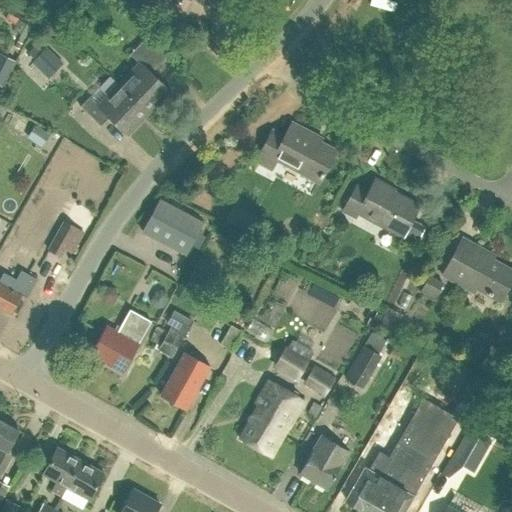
[(138,63),(118,83),(148,113),(169,91),(150,73),(158,64),(138,45),(129,55),(138,63)]
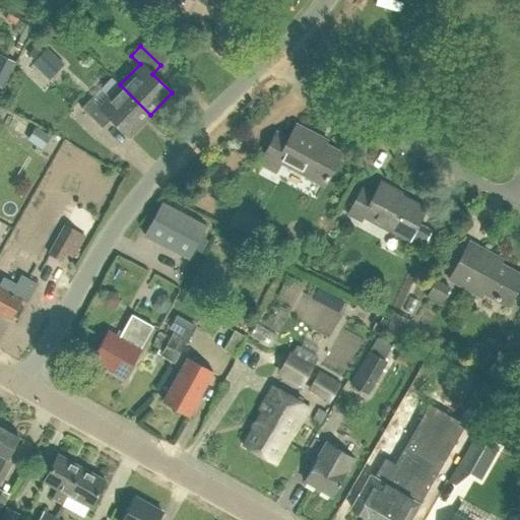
[(67,65),(52,50),(34,68),(50,83),(67,65)]
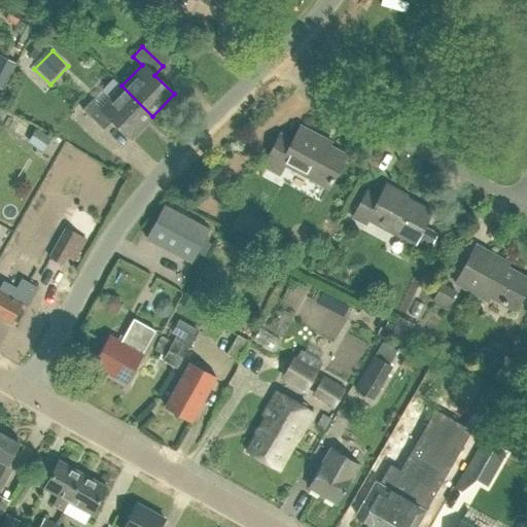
[(131,139),(152,116),(121,85),(100,108),(92,100),(81,110),(103,130),(111,120),(131,139)]
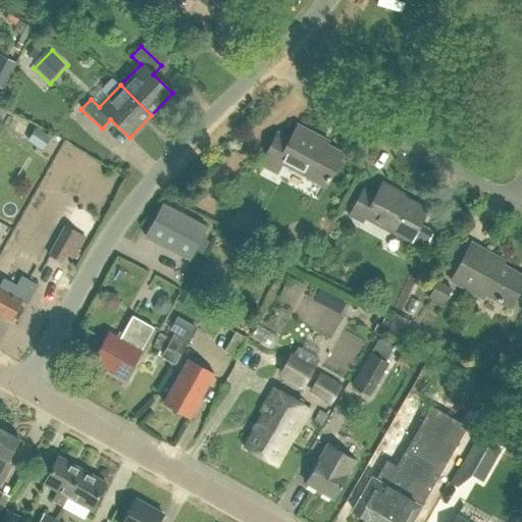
[(319,138),(296,125),(290,139),(277,133),(260,165),(275,173),(281,163),(324,186),(342,154),(317,141),(319,138)]
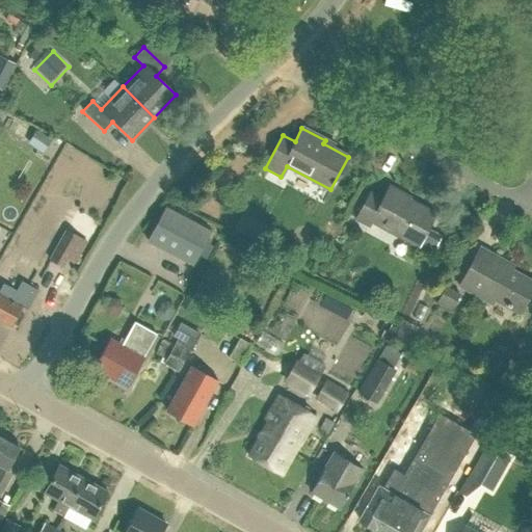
[(53,142),(37,133),(27,149),(43,159),(53,142)]
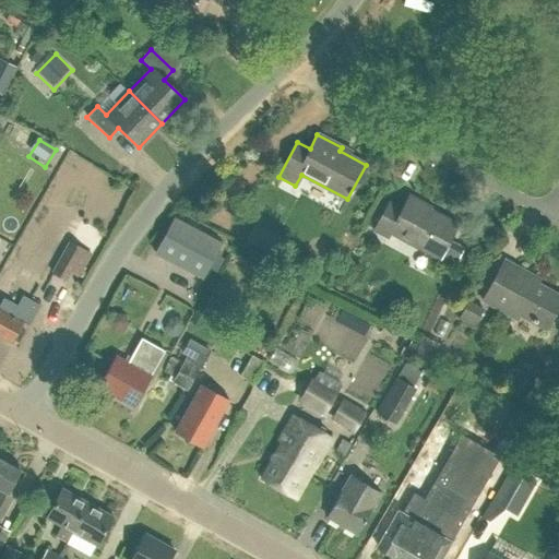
[(421,203),(408,195),(402,210),(389,203),(375,229),(388,237),(390,233),(438,259),(456,225),(420,204),(421,203)]
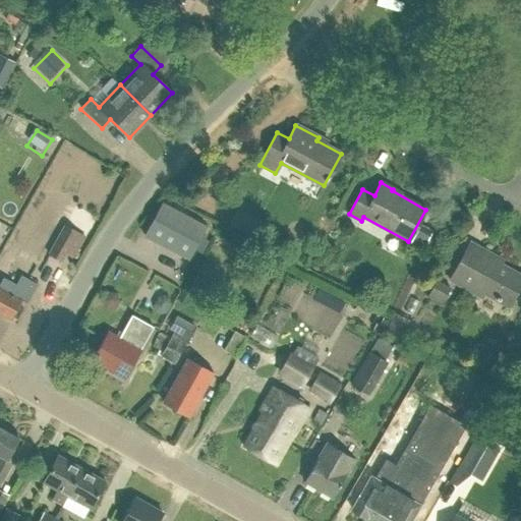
[(206,227),(162,204),(145,235),(188,259),(206,227)]
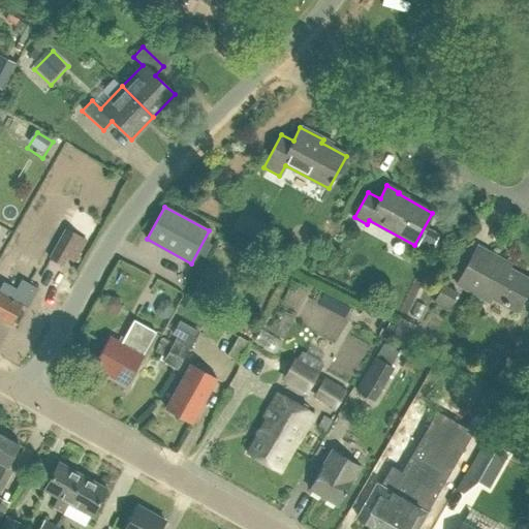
[(268,228),(240,213),(231,228),(259,244),(268,228)]
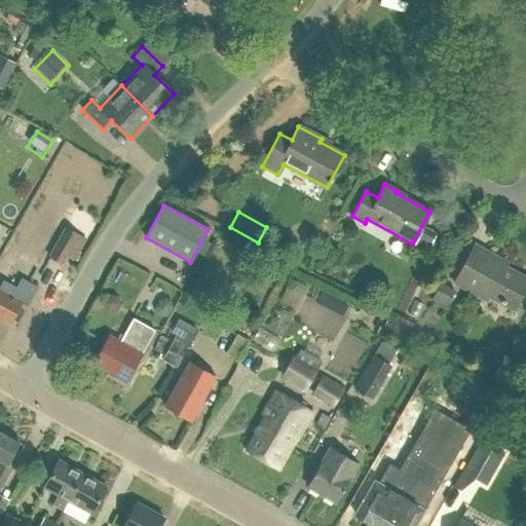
[(77,222),(67,217),(62,225),(66,227),(48,257),(62,264),(67,256),(75,261),(86,239),(72,231),(77,222)]
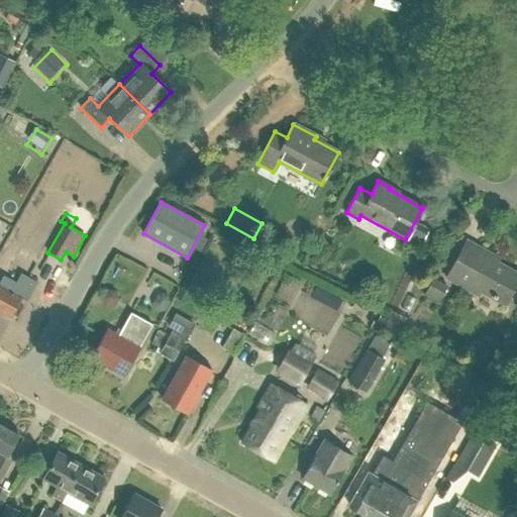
[(491,253),(466,240),(445,278),(479,295),(481,291),(505,304),(516,281),(516,273),(488,257),(491,253)]
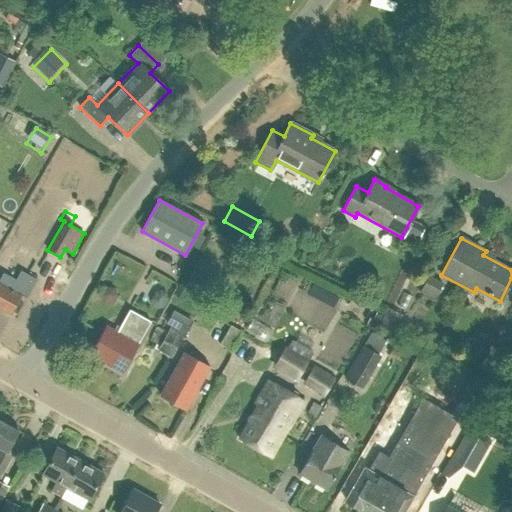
[(36,279),(20,270),(15,280),(3,274),(0,279),(0,307),(5,310),(5,308),(11,312),(21,294),(26,297),(36,279)]
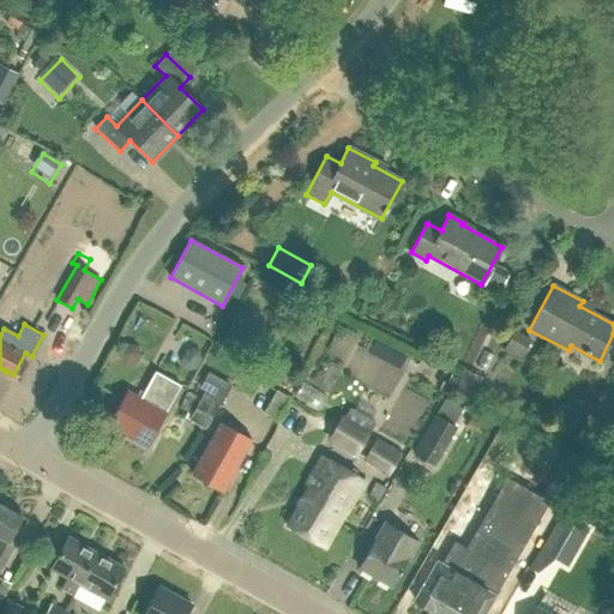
[(180,385),(155,372),(140,398),(126,391),(107,425),(146,447),(166,413),(164,413),(180,385)]
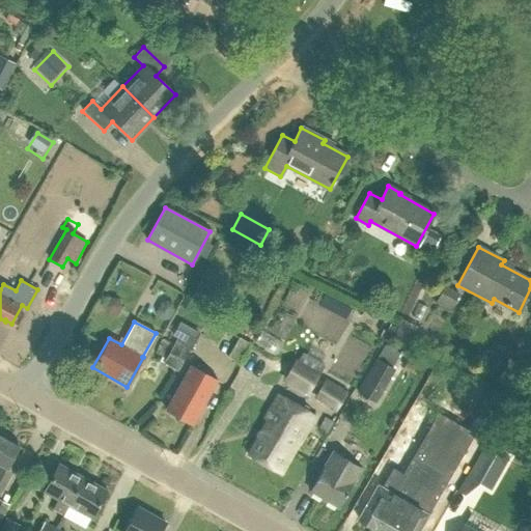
[(198,335),(179,324),(173,335),(178,338),(164,362),(177,370),(198,335)]
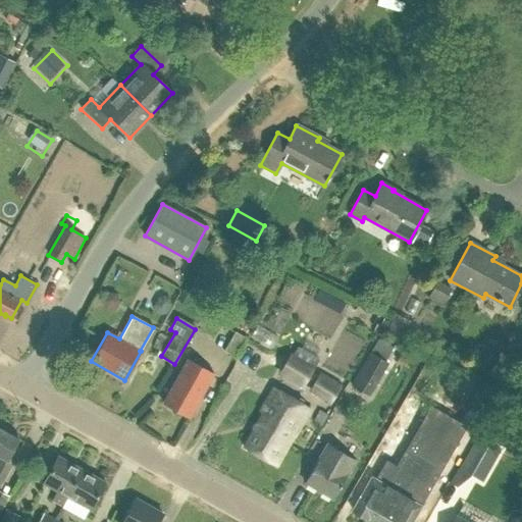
[(231,354),(244,359),(252,338),(239,333),(231,354)]
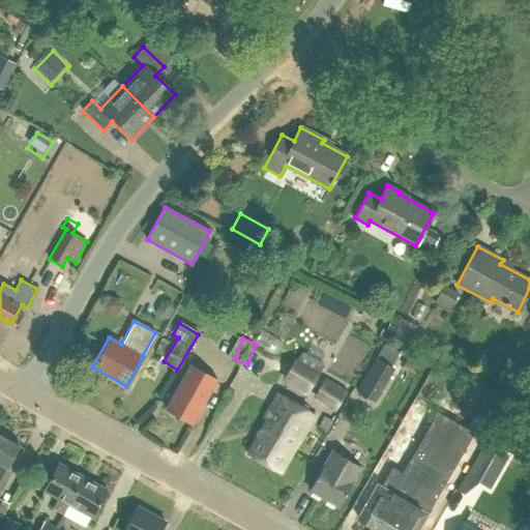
[(323,365),(300,352),(285,378),(307,391),(323,365)]
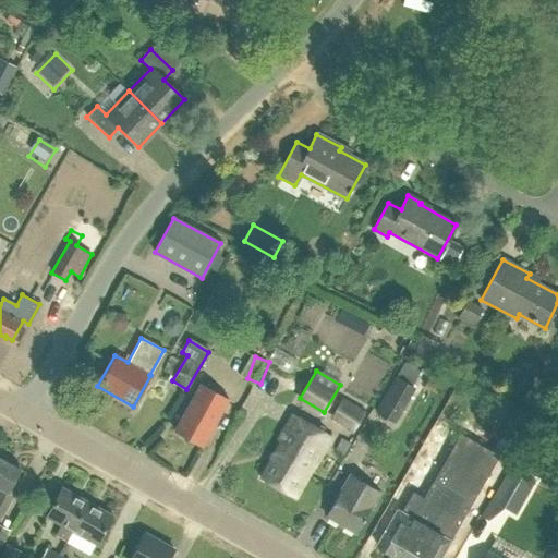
[(375,414),(396,426),(416,390),(395,378),(375,414)]
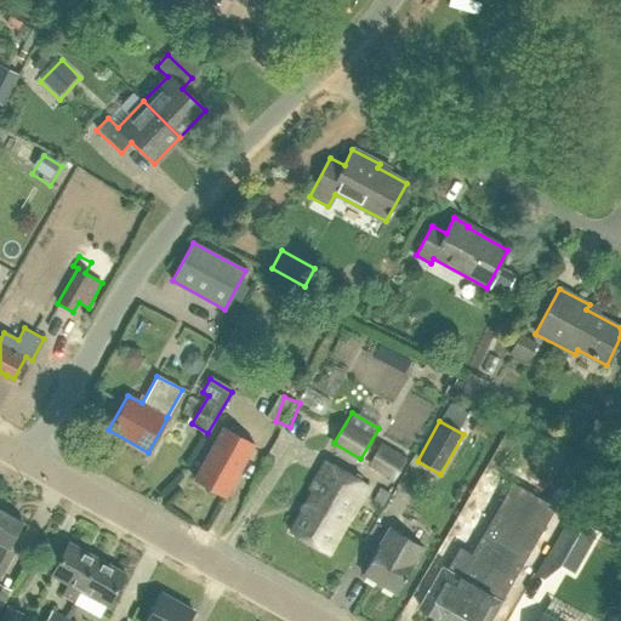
[(254,445),(222,427),(194,479),(226,497),(254,445)]
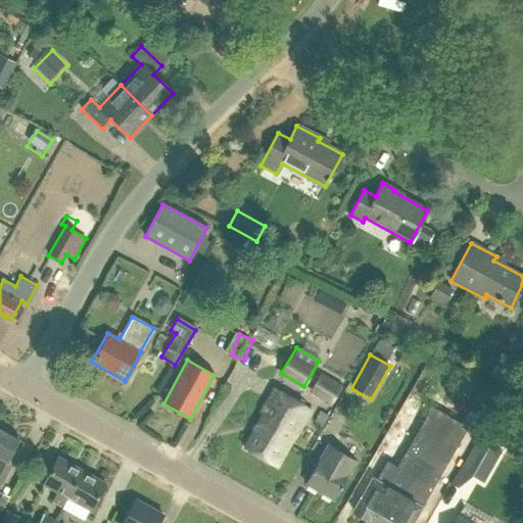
[(340,388),(319,376),(310,391),(331,403),(340,388)]
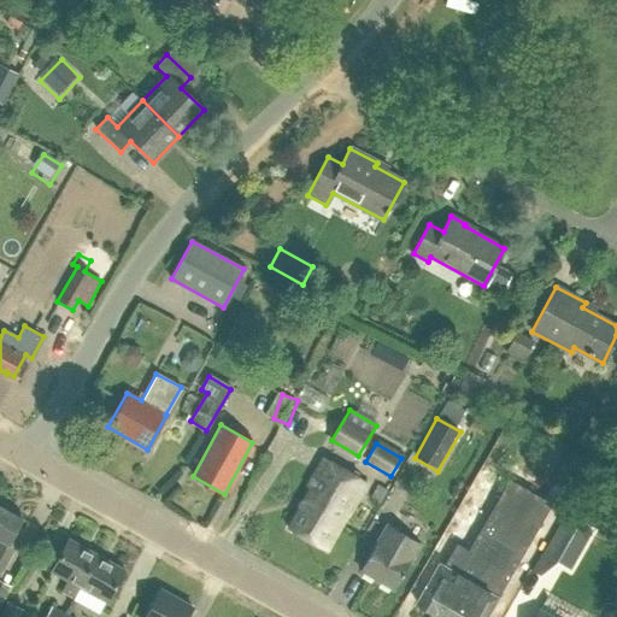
[(369,482),(325,457),(309,485),(312,487),(288,528),(327,550),(347,515),(348,516),(369,482)]
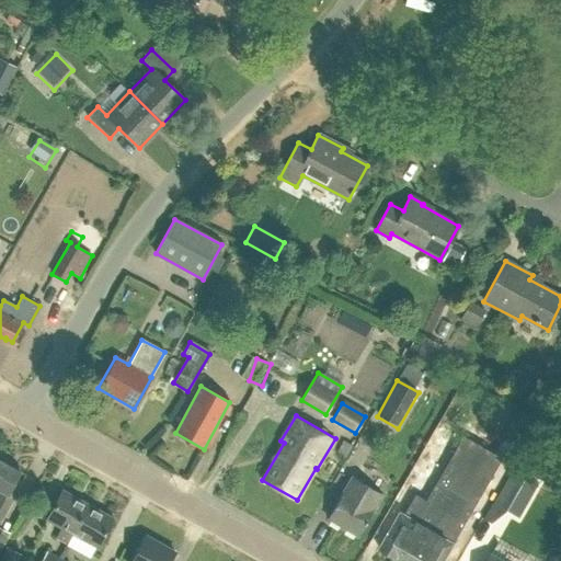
[(529,430),(514,420),(493,455),(464,437),(426,502),(415,495),(403,515),(399,512),(378,548),(400,560),(442,560),(491,478),(501,483),(511,465),(510,464),(529,430)]
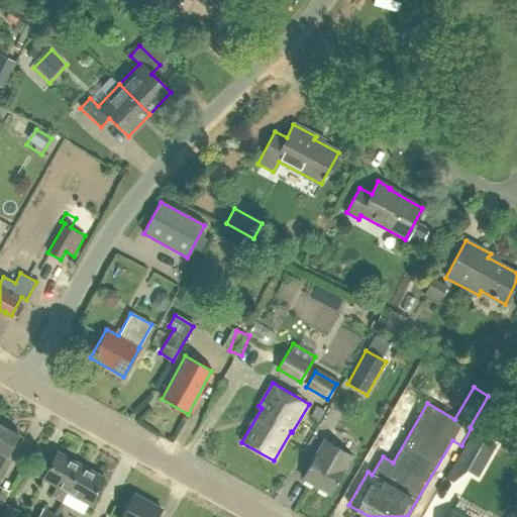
[(397,446),(416,408),(403,401),(383,439),(397,446)]
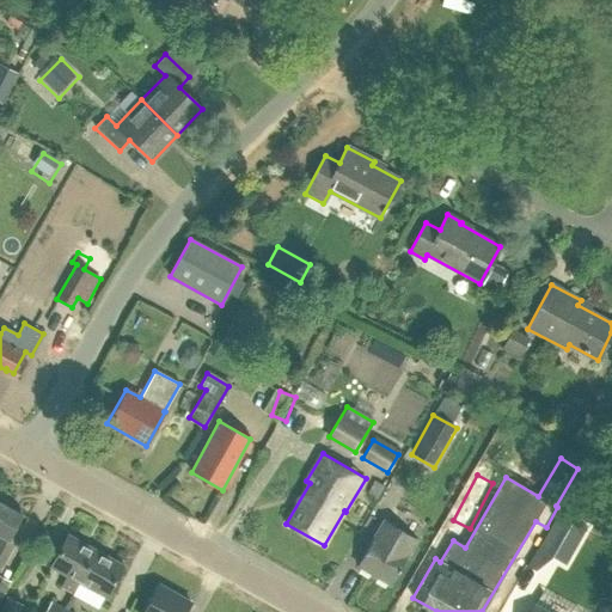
[(22,514),(0,502),(0,569),(17,538),(11,534),(22,514)]
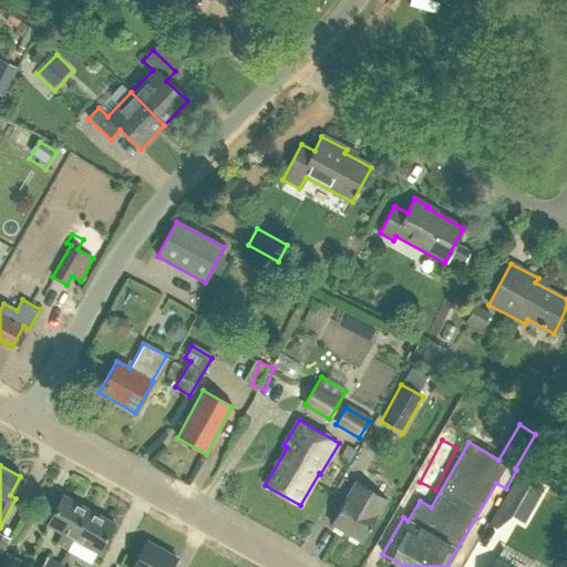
[(331,524),(362,542),(387,500),(356,481),(331,524)]
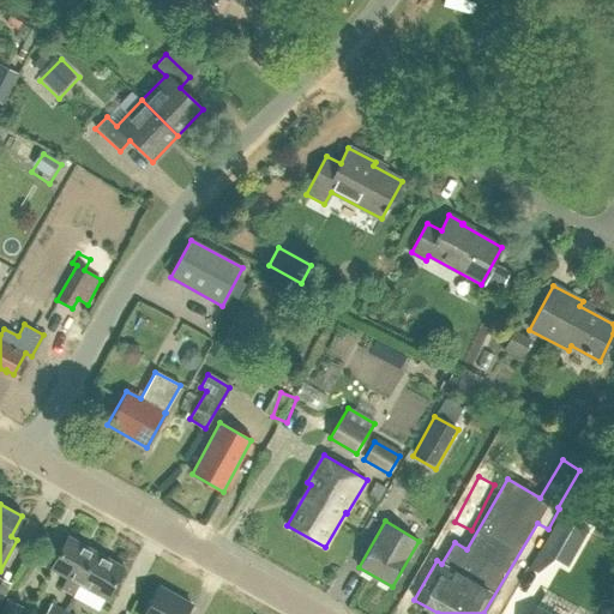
[(78,583),(78,584),(96,552),(67,536),(50,569),(66,577),(60,588),(72,595),(78,583)]
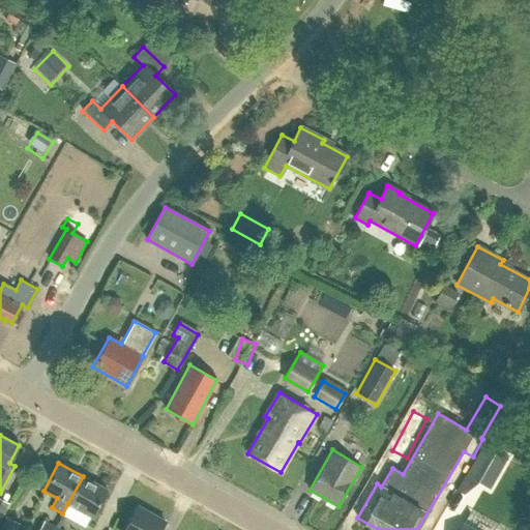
[(83,476),(67,504),(92,518),(107,490),(83,476)]
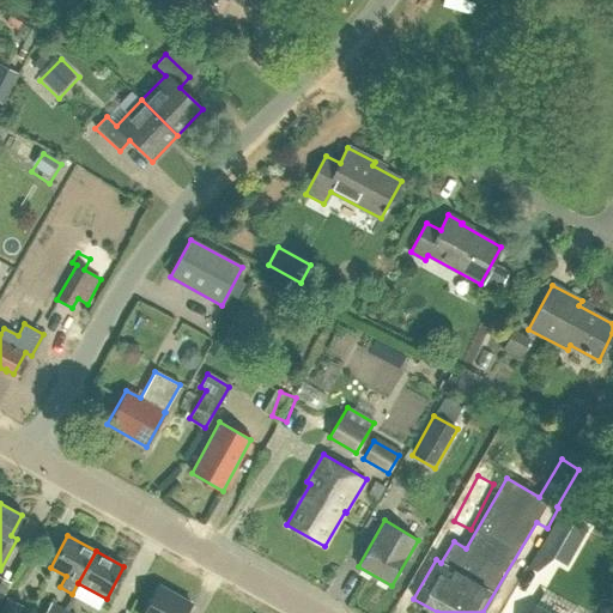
[(0,602),(12,584),(0,576),(0,602)]
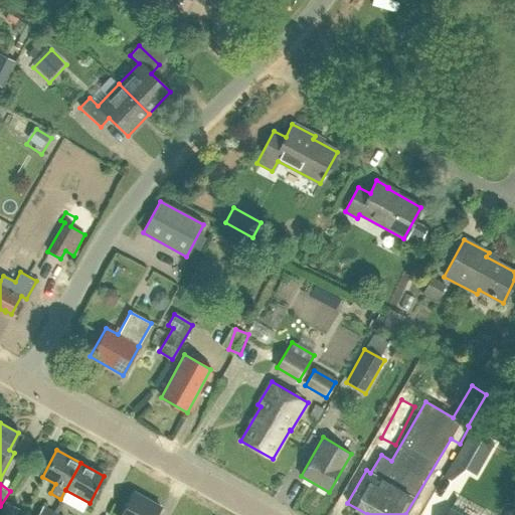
[(155,514),(160,507),(134,492),(121,514),(155,514)]
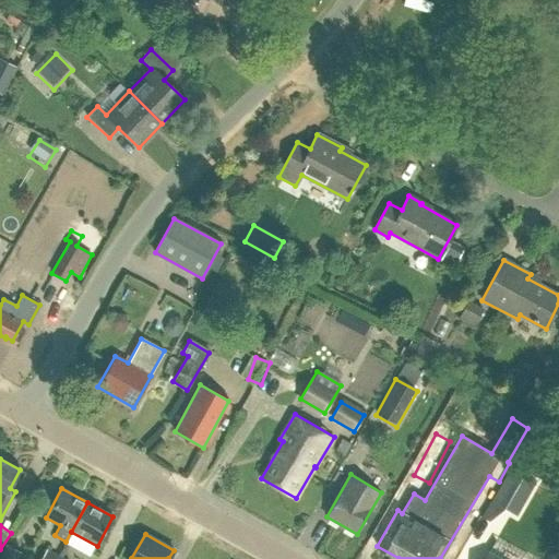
[(16,558),(21,552),(7,545),(0,557),(0,558),(16,558)]
